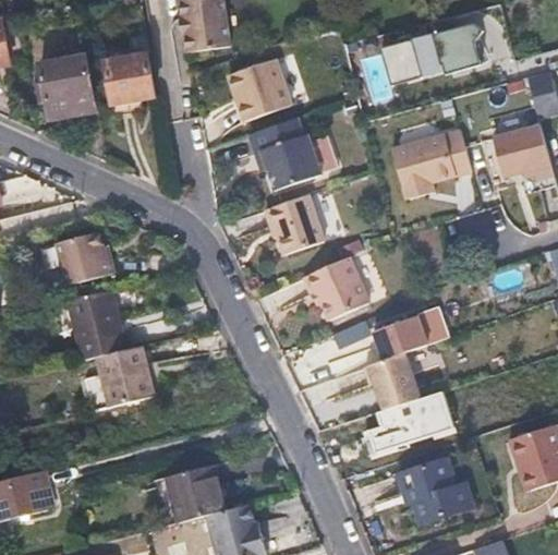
[(180,0),(182,13),(185,32),(189,49),(232,44),(225,0),(180,0)]
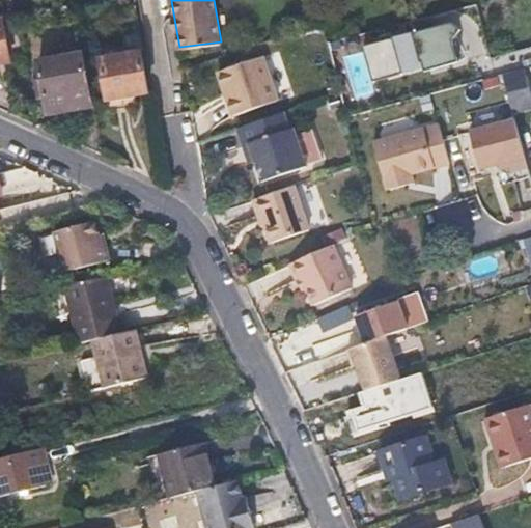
[(468,9),(359,37),(370,85),(480,56),(468,9)]
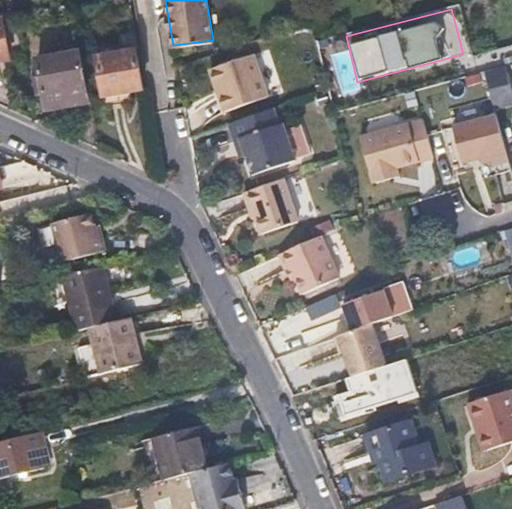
[(0,58),(10,56),(2,14),(0,14),(0,58)]
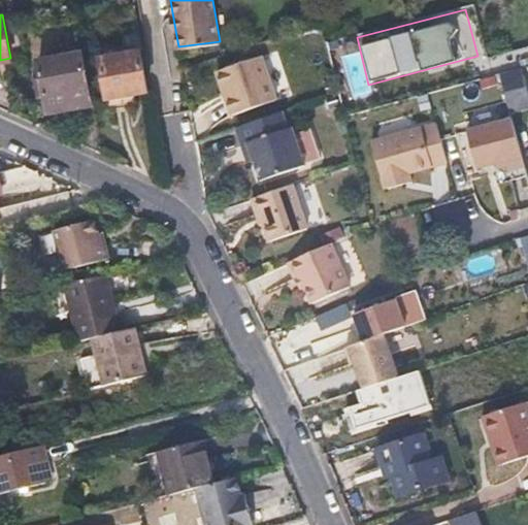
[(130,92),(147,88),(140,51),(124,54),(123,46),(99,51),(109,105),(132,100),(130,92)]
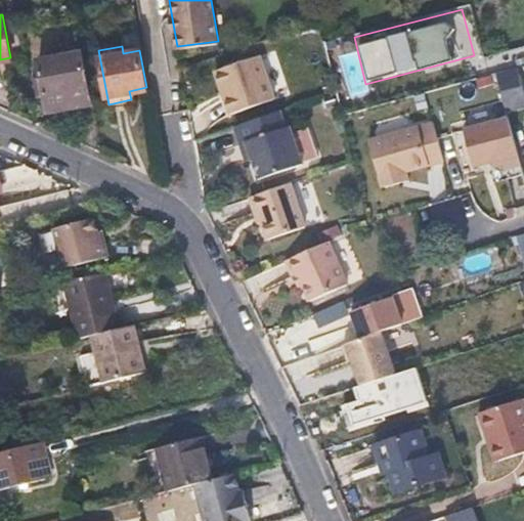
[(49,109),(90,101),(81,53),(39,60),(49,109)]
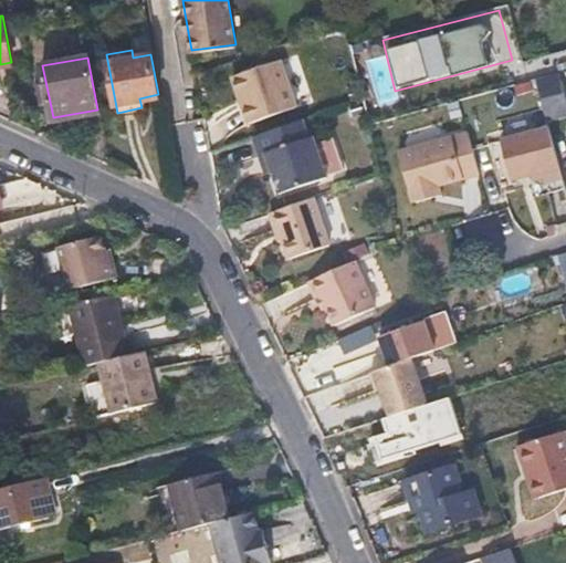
[(233,73),(248,121),(296,105),(281,59),(233,73)]
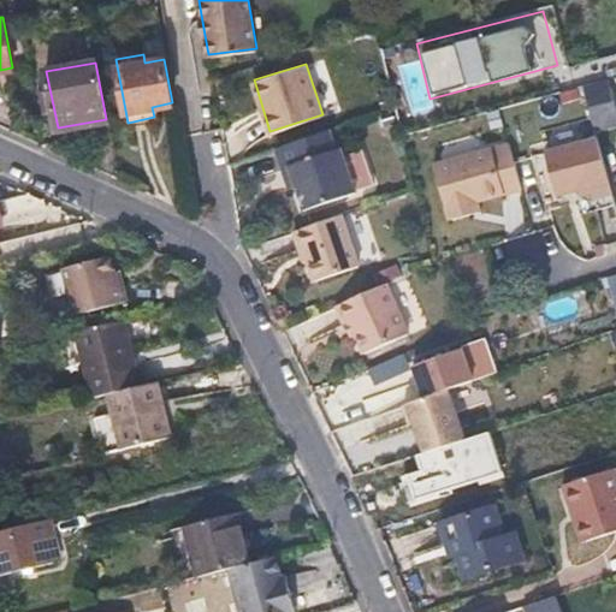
[(596,130),(615,124),(615,95),(611,76),(585,82),(596,130)]
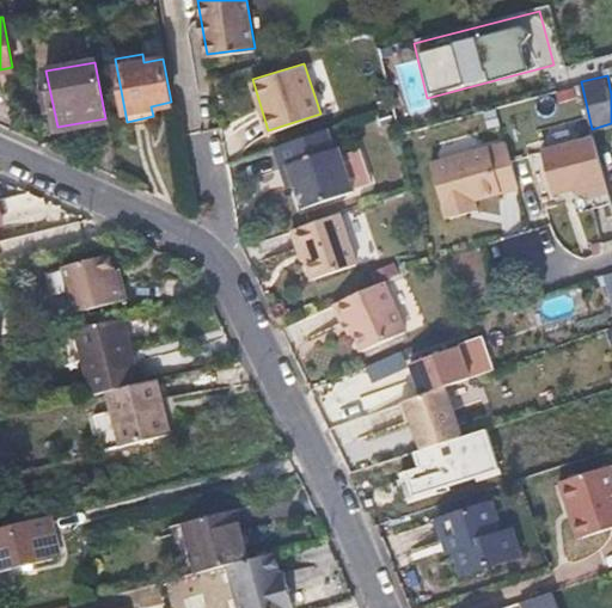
[(326,127),(273,145),(280,165),(287,163),(293,182),(301,206),(353,189),(352,186),(371,180),(359,146),(341,153),(337,145),(334,147),(326,127)]
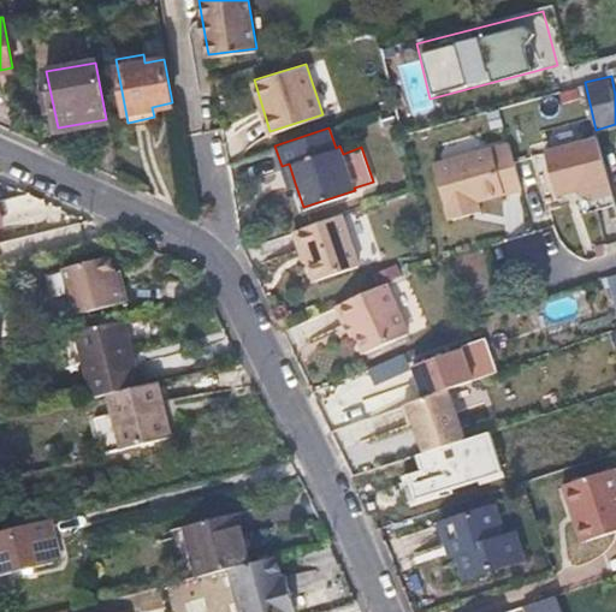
[(611,191),(597,138),(545,152),(557,195),(590,186),(592,197),(611,191)]
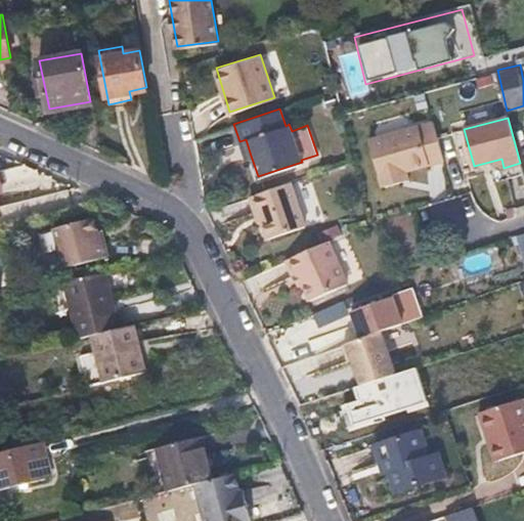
[(442,162),(432,122),(367,139),(381,187),(400,182),(397,174),(405,172),(442,162)]
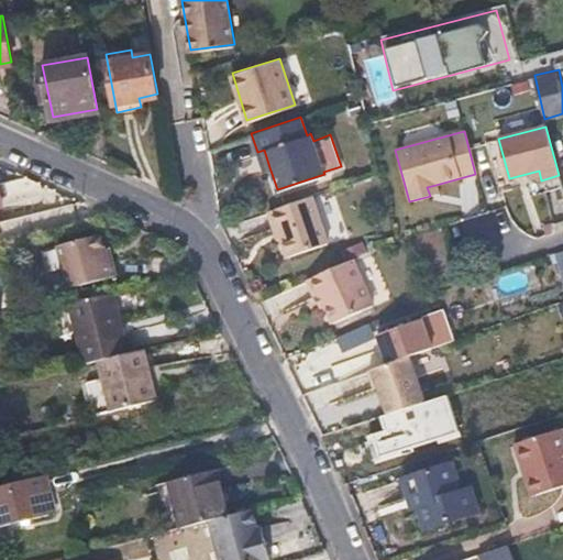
[(264,150),(257,152),(264,169),(269,167),(264,150)]
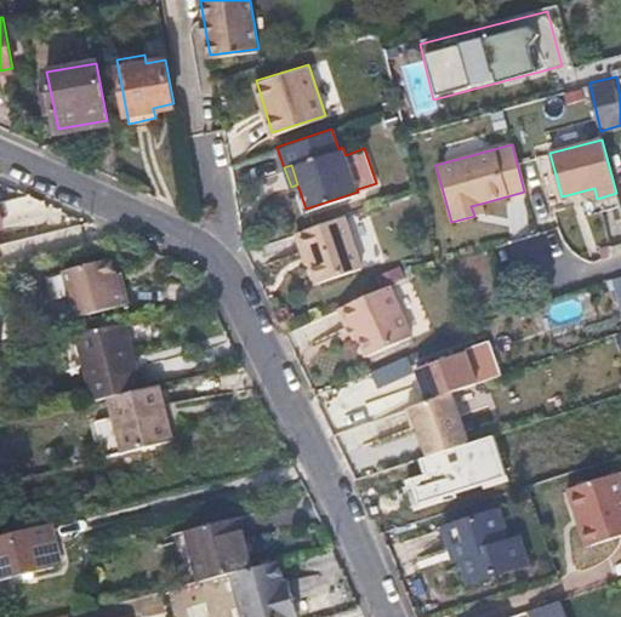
[(480,204),(471,206),(474,216),(483,213),(480,204)]
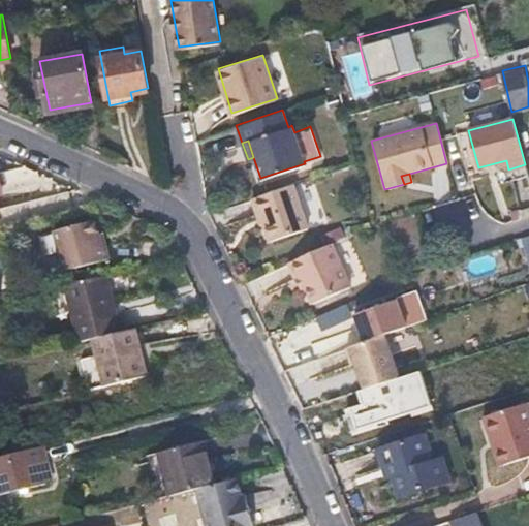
[(291,182),(251,195),(257,212),(259,211),(269,239),(307,226),(291,182)]
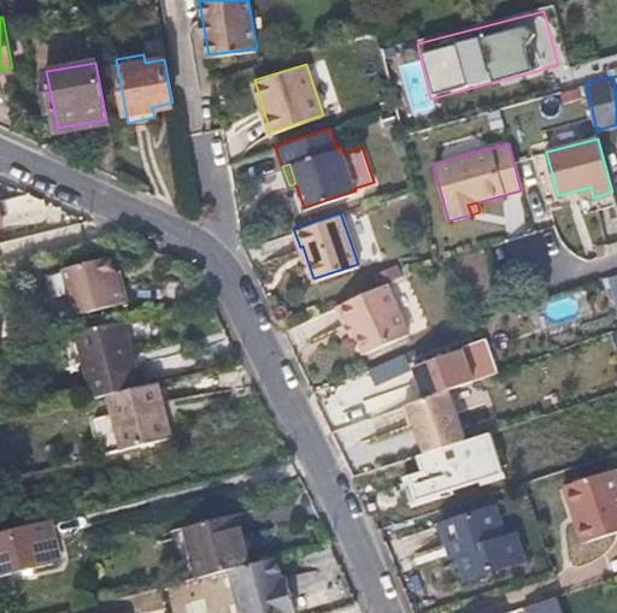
[(112,273),(109,257),(62,269),(74,317),(127,302),(123,287),(117,288),(112,273)]
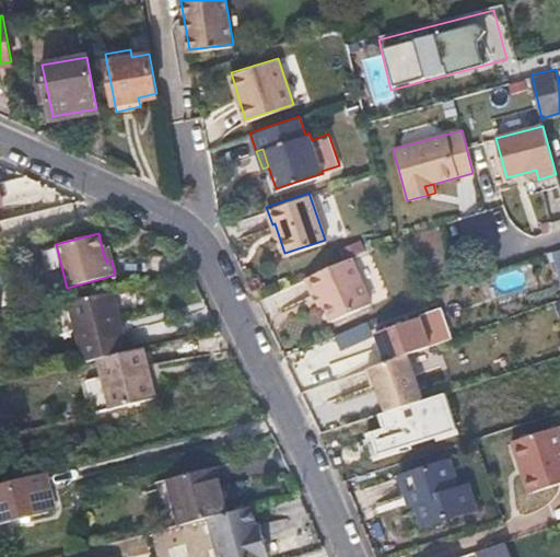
[(102,248),(106,262),(112,260),(107,247),(102,248)]
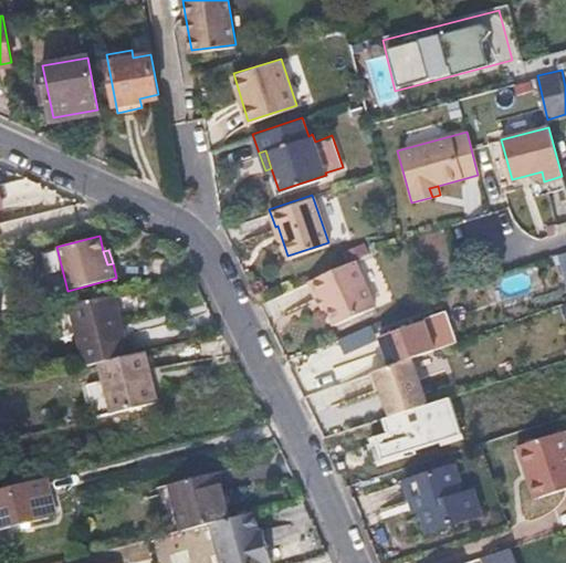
[(314,310),(323,327),(363,310),(343,263),(297,284),(305,300),(310,298),(314,310)]
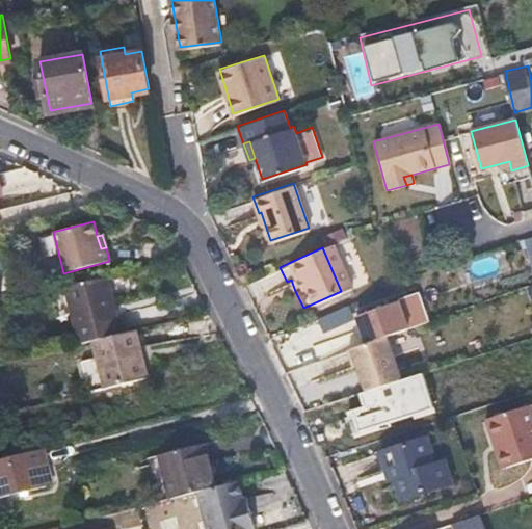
[(92,339),(122,332),(107,275),(65,285),(80,342),(92,339)]
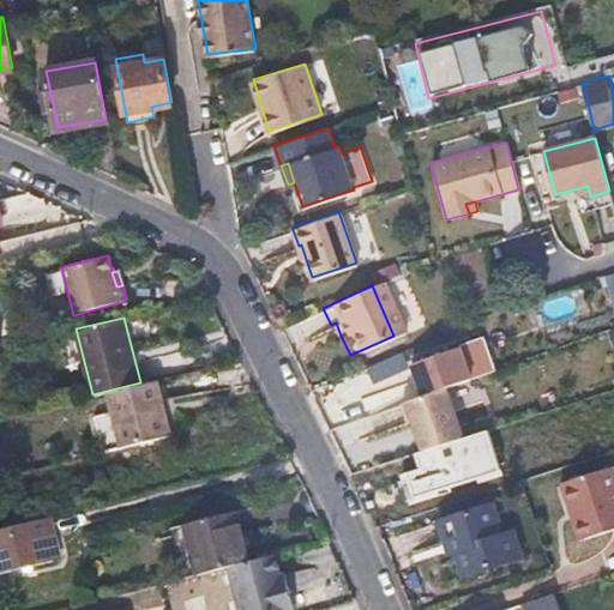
[(336,322),(331,325),(336,338),(341,336),(336,322)]
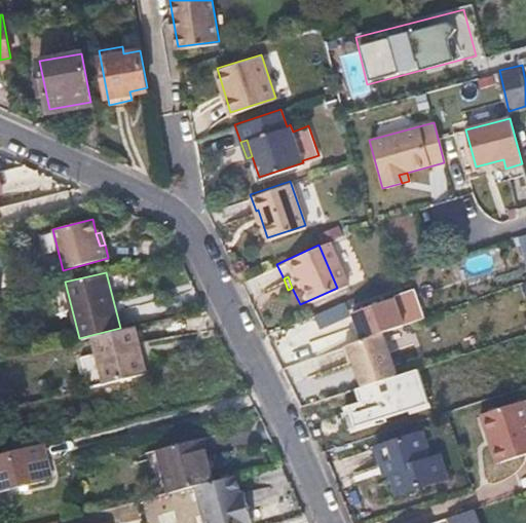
[(348,343),(363,387),(401,374),(386,330),(409,323),(400,295),(353,309),(364,338),(348,343)]
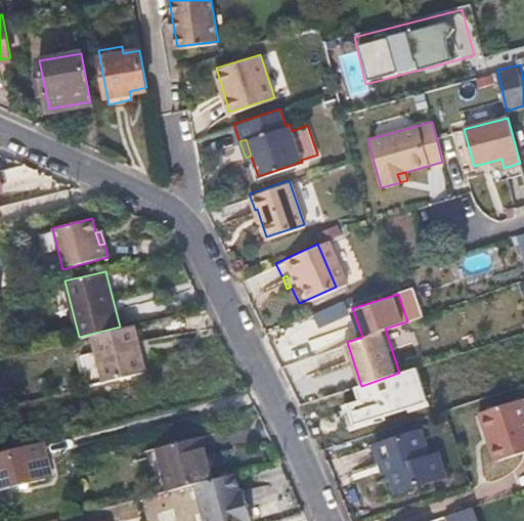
[(317,308),(323,343),(357,336),(351,301),(317,308)]
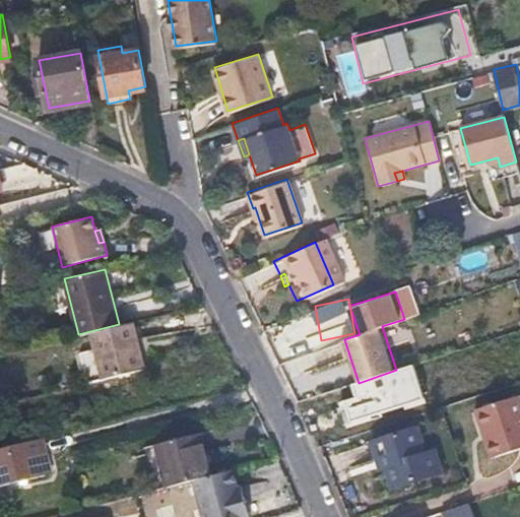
[(133,320),(119,324),(90,331),(103,376),(145,367),(133,320)]
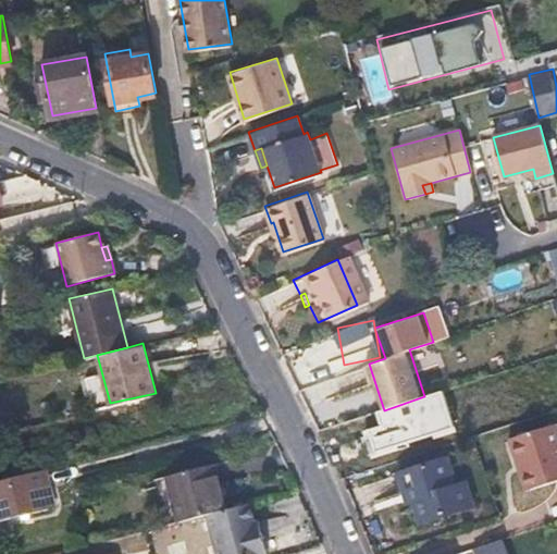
[(432,345),(411,352),(416,367),(436,361),(432,345)]
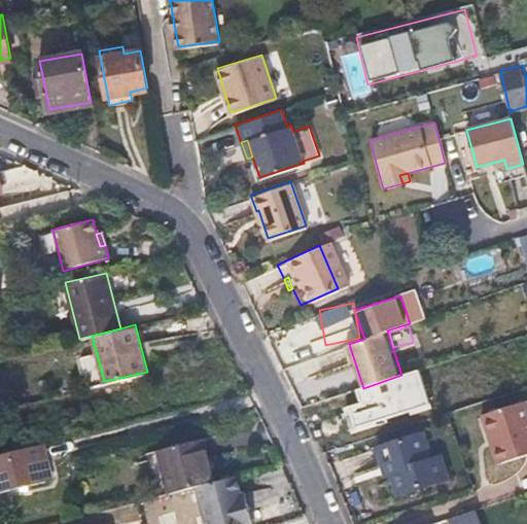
[(486,438),(494,434),(502,461),(526,453),(526,410),(524,402),(480,416),(486,438)]
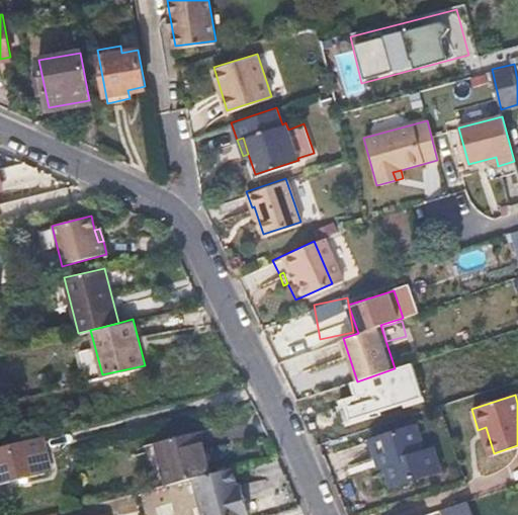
[(390,485),(438,468),(431,447),(423,450),(415,425),(369,440),(374,457),(379,456),(390,485)]
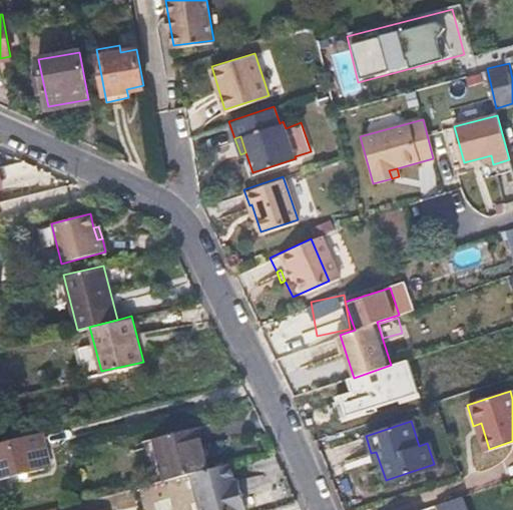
[(481,451),(489,449),(481,423),(473,426),(481,451)]
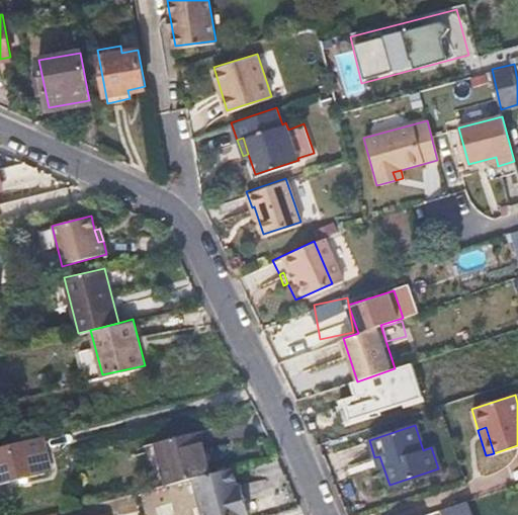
[(47,432),(38,434),(48,468),(56,466),(47,432)]
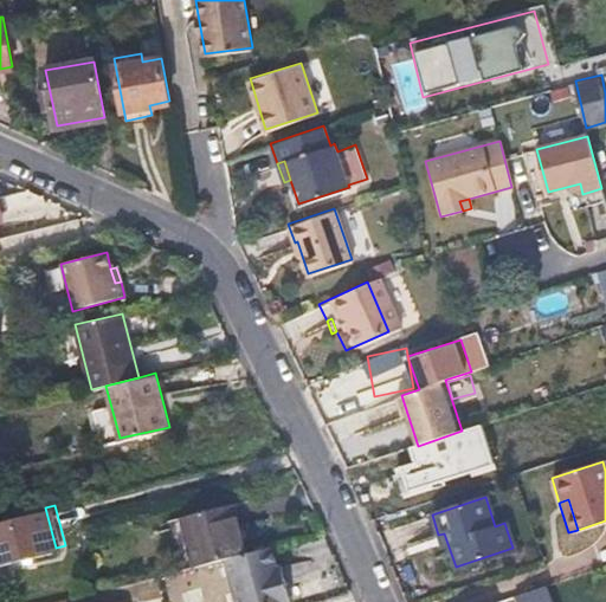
[(243,555),(230,506),(166,523),(179,571),(227,560),(243,555)]
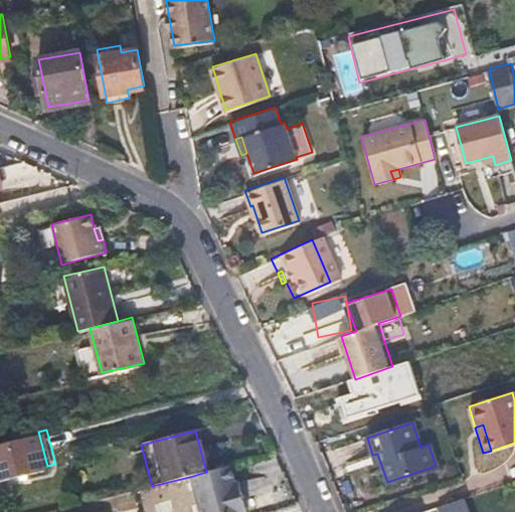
[(0,478),(47,466),(38,432),(0,441),(0,478)]
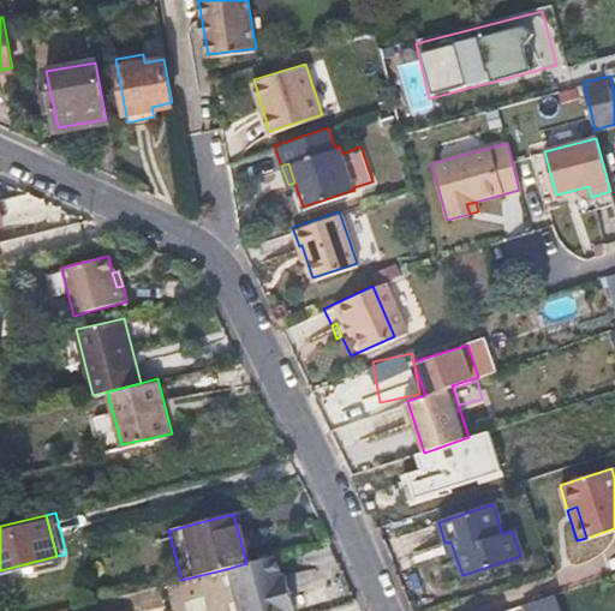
[(281,576),(276,556),(246,563),(231,568),(242,610),(293,610),(296,610),(290,586),(284,587),(281,576)]
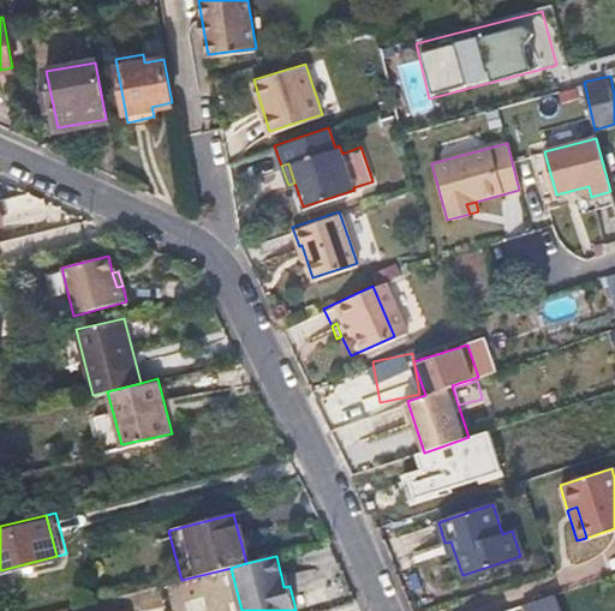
[(562,610),(555,592),(525,603),(527,610),(562,610)]
